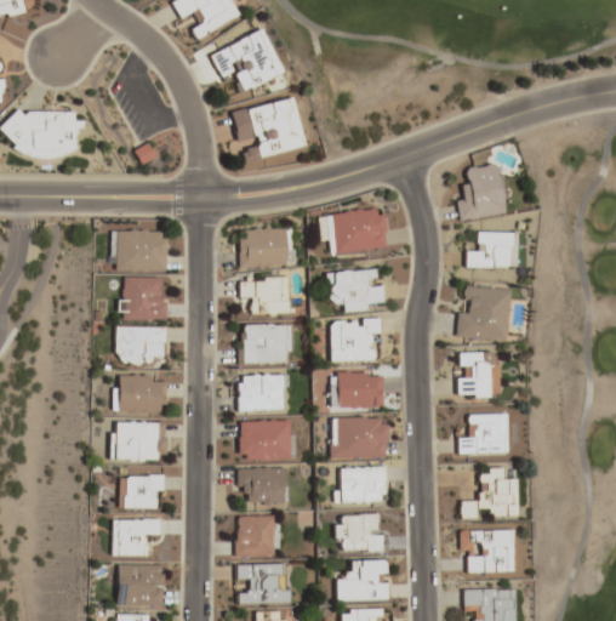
[(0,0),(0,17),(28,10),(26,0),(0,0)]
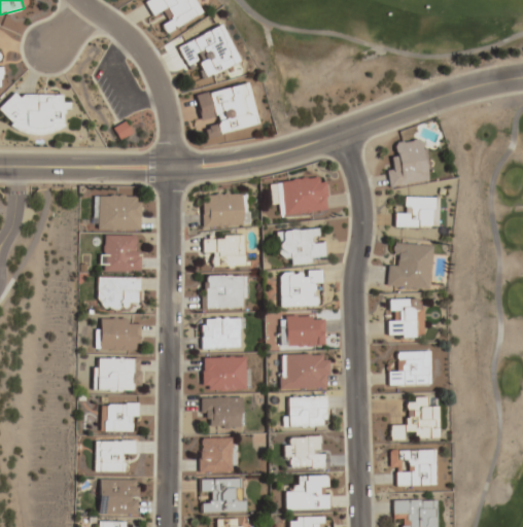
[(145,0),(153,18),(165,12),(169,21),(162,24),(167,34),(204,16),(196,0),(145,0)]
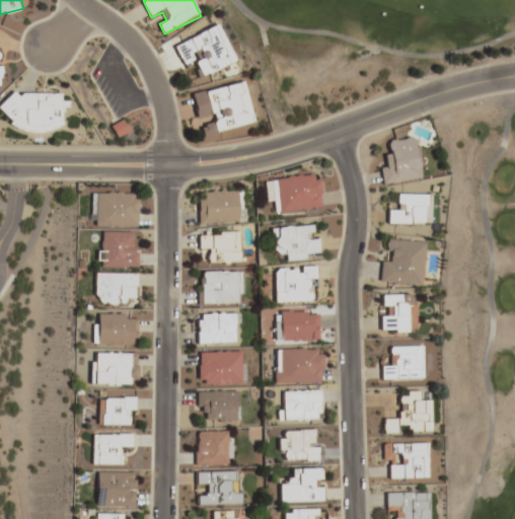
[(185,66),(195,62),(202,78),(238,62),(221,24),(174,44),(185,66)]
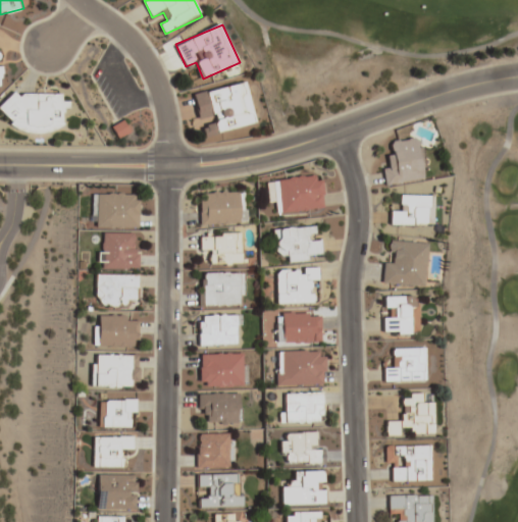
[(248,82),(195,95),(201,120),(211,118),(213,122),(203,125),(206,137),(258,123),(248,82)]
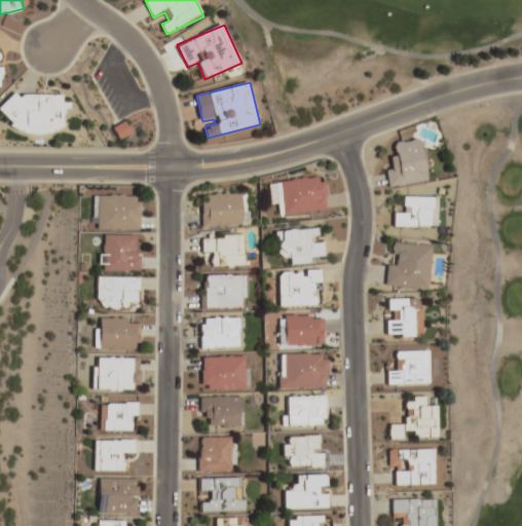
[(64,96),(7,96),(7,132),(67,133),(67,103),(64,103),(64,96)]
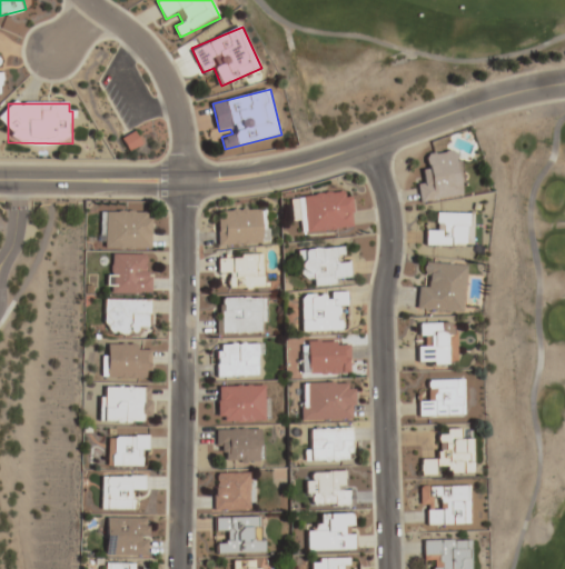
[(131,150),(144,143),(137,132),(126,138),(131,150)]
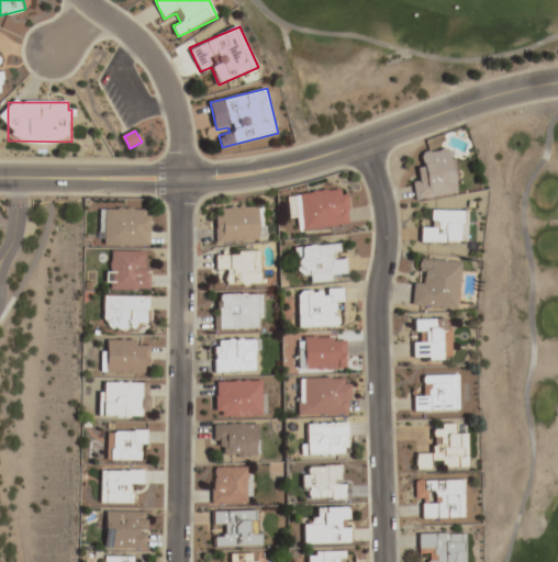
[(417,200),(460,193),(454,148),(420,154),(424,178),(414,180),(417,200)]
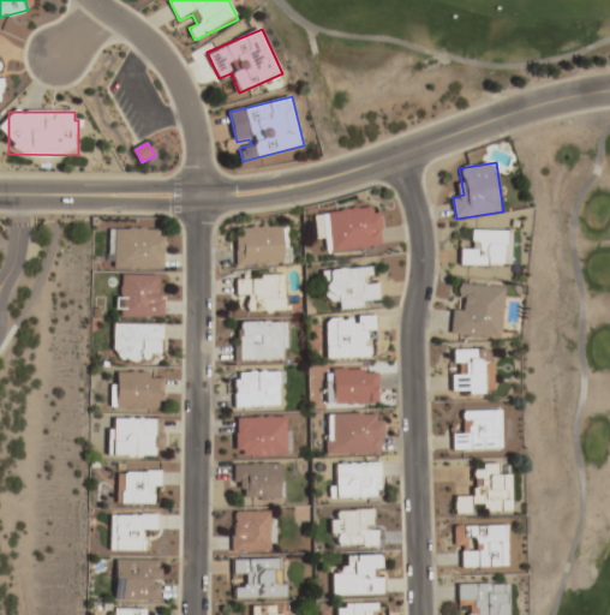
[(384,248),(382,207),(317,212),(318,240),(330,239),(332,250),(384,248)]
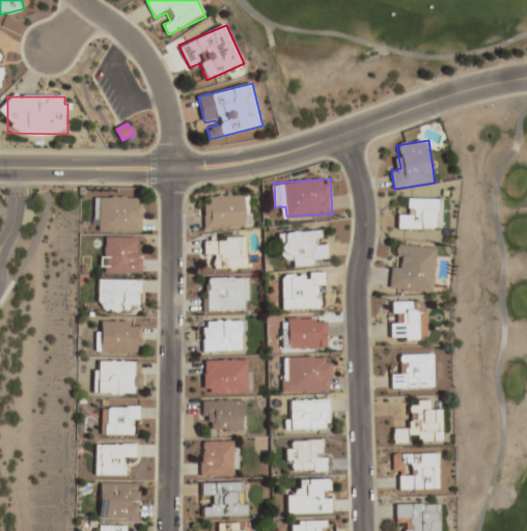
[(203,196),(205,229),(253,228),(252,194),(203,196)]
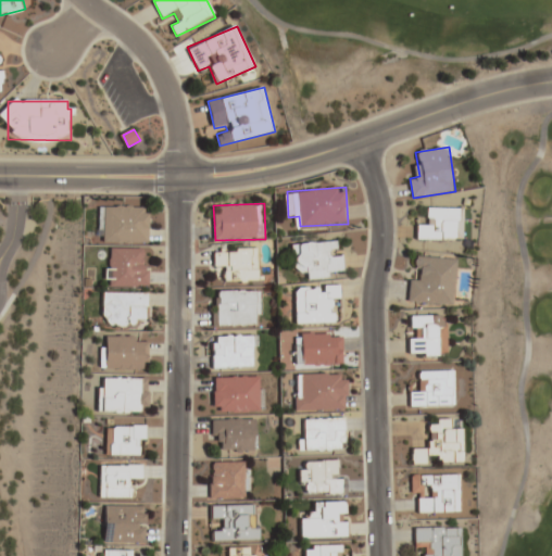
[(149,207),(101,209),(101,244),(149,244),(149,207)]
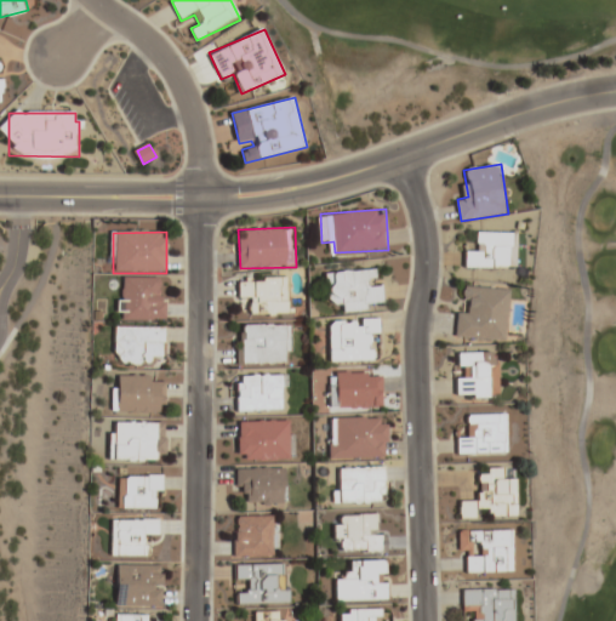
[(519,232),(478,232),(478,252),(467,252),(467,268),(519,268),(519,232)]
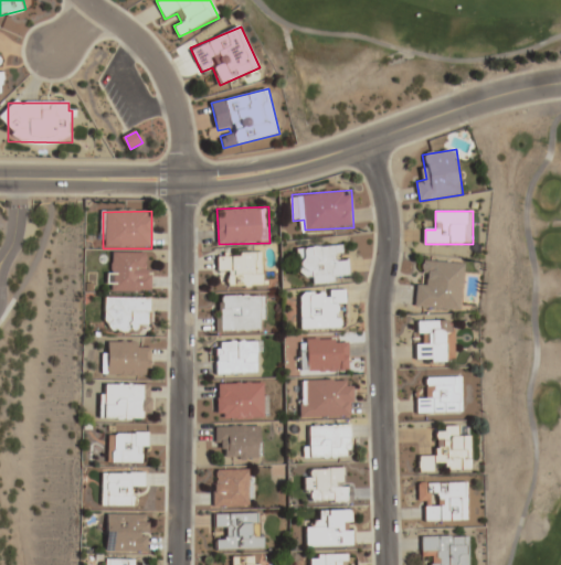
[(298,247),(299,274),(313,273),(313,284),(349,281),(348,245),(298,247)]
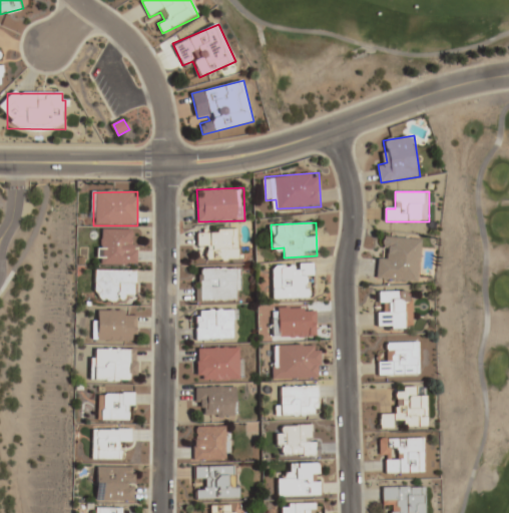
[(207,248),(207,261),(240,261),(240,229),(198,229),(198,248),(207,248)]
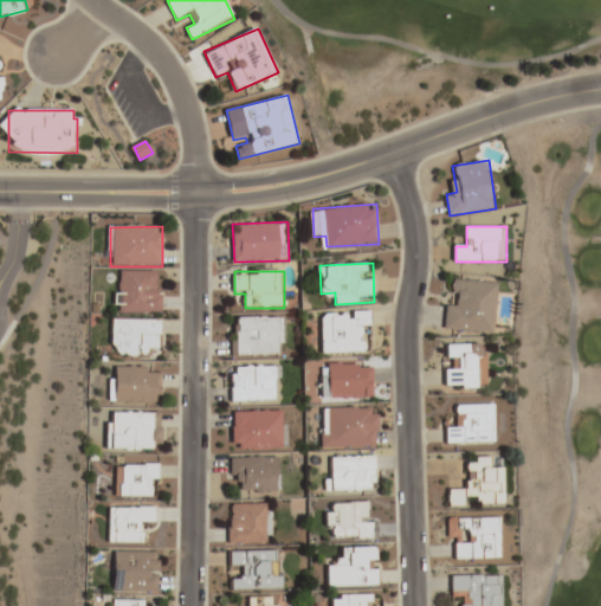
[(116,314),(161,314),(161,274),(116,274),(116,314)]
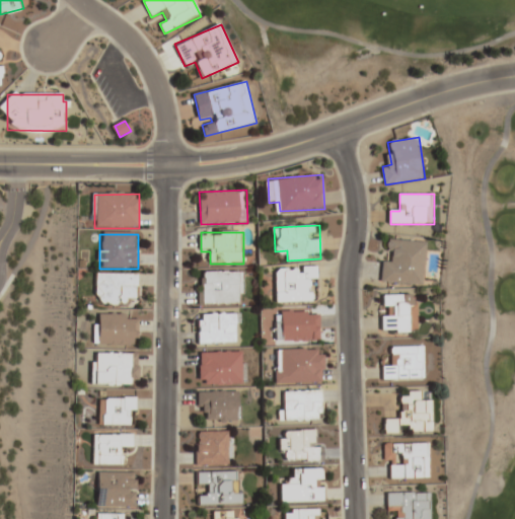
[(382,284),(426,286),(428,241),(390,240),(389,261),(383,261),(382,284)]
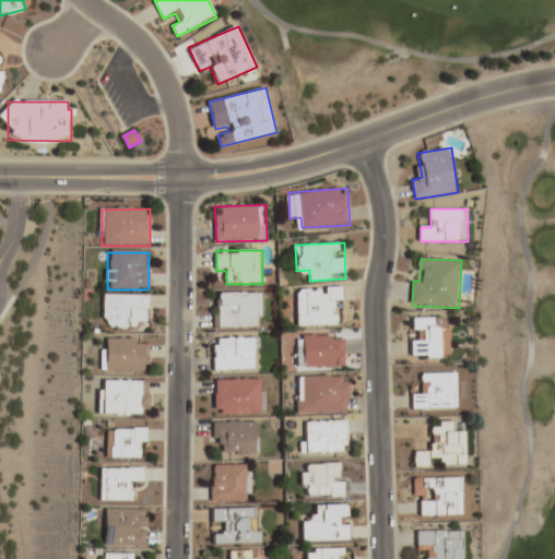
[(343,300),(343,287),(298,287),(298,325),(334,325),(334,300),(343,300)]
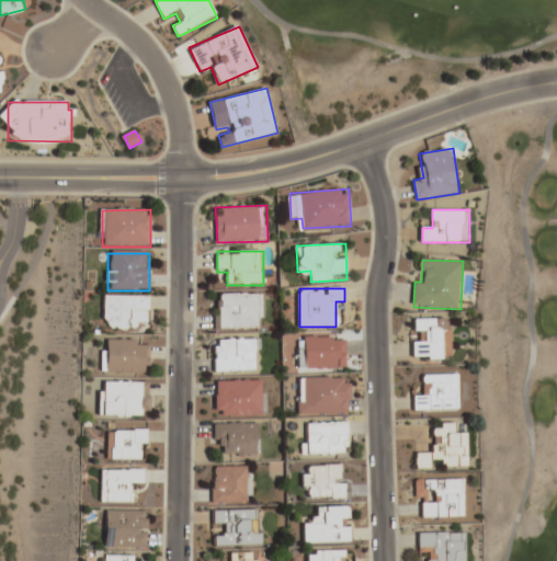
[(216,293),(216,329),(264,329),(264,293),(216,293)]
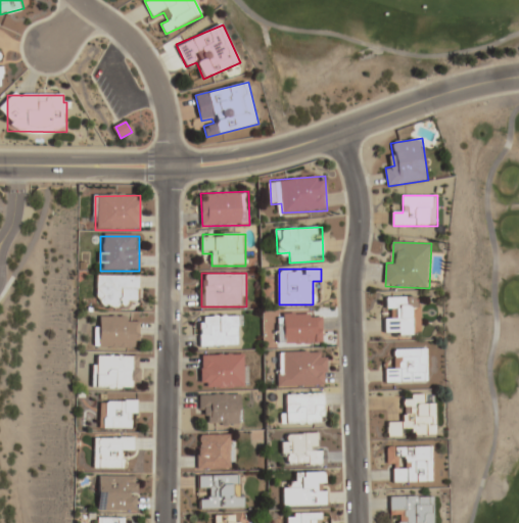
[(97,307),(139,307),(139,278),(97,278),(97,307)]
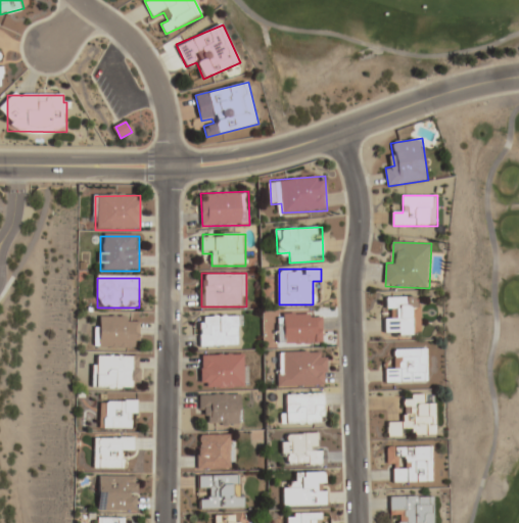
[(422,296),(386,297),(386,310),(392,310),(393,318),(386,318),(386,336),(422,335),(422,296)]
